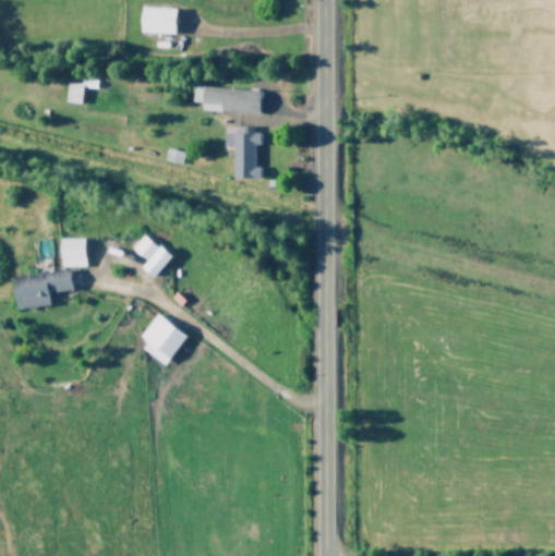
[(142,32),(177,34),(178,8),(143,7),(142,32)]
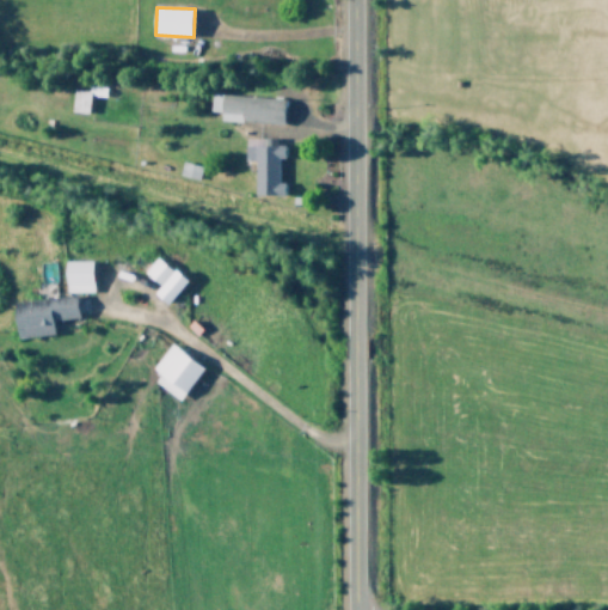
[(284,124),(287,102),(213,97),(212,113),(222,113),(222,121),(284,124)]
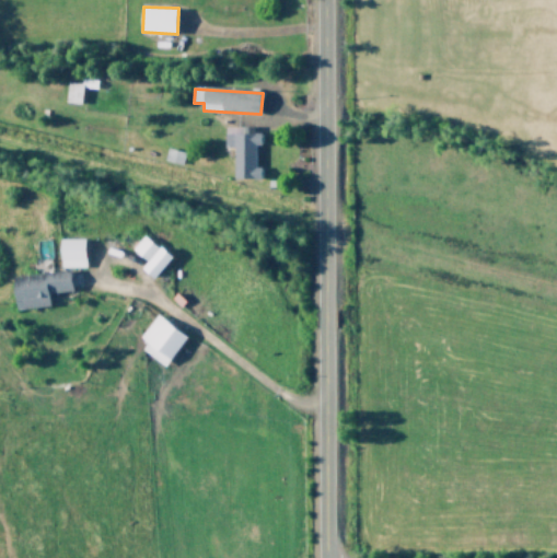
[(262,178),(262,167),(256,167),(256,146),(262,146),(262,134),(248,134),(248,127),(225,127),(225,149),(234,149),(235,178),(262,178)]
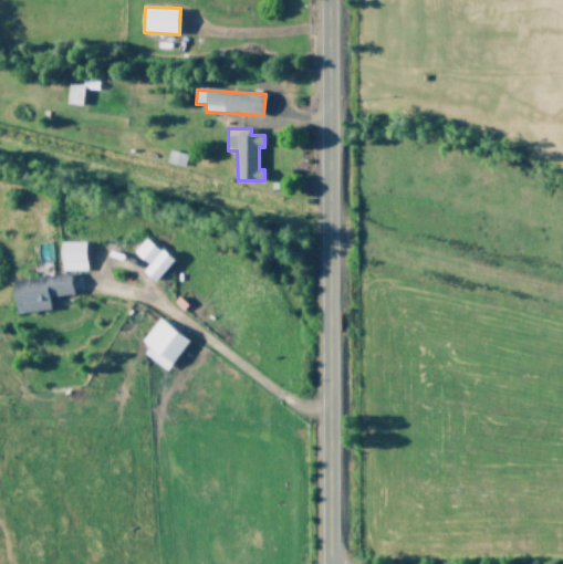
[(157,282),(175,260),(147,238),(135,252),(150,264),(145,271),(157,282)]
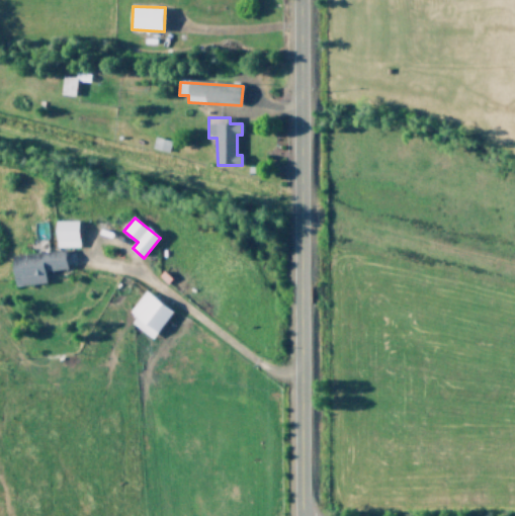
[(80,221),(57,222),(57,249),(80,248),(80,221)]
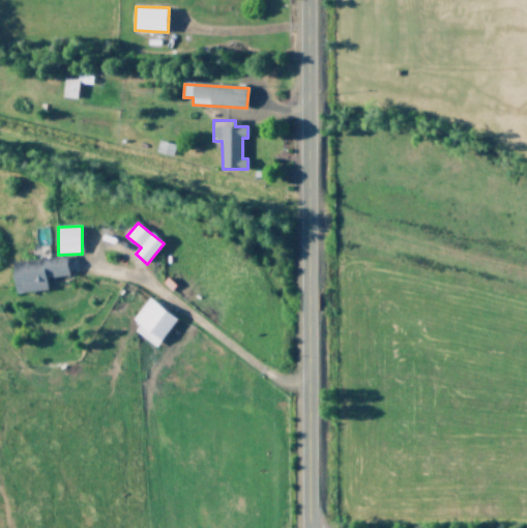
[(70,275),(67,255),(11,263),(17,294),(49,289),(47,279),(70,275)]
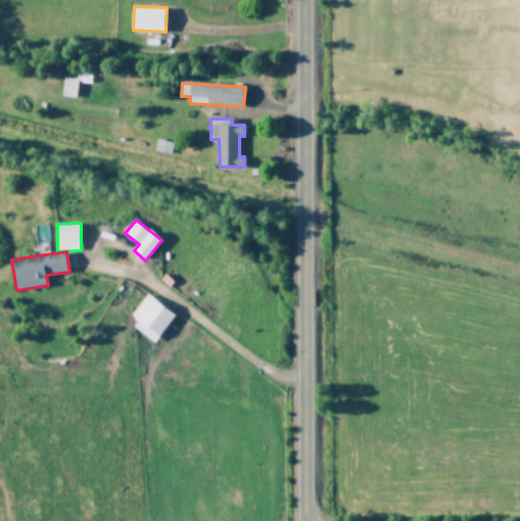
[(132,315),(138,320),(133,326),(154,343),(176,316),(148,294),(132,315)]
